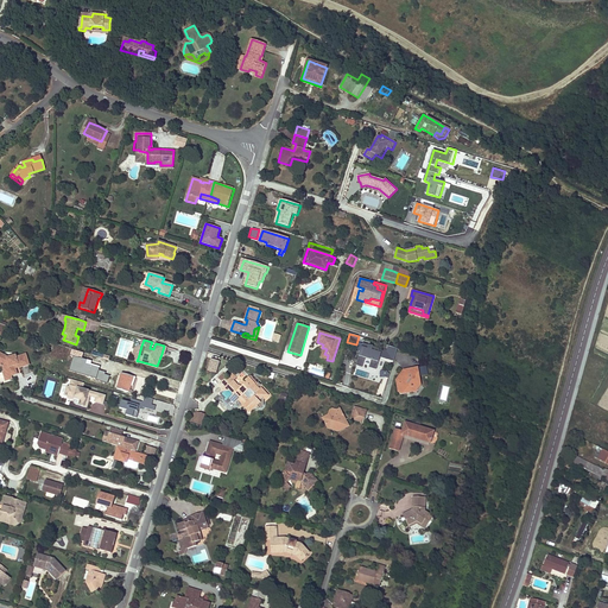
[(387,352),(363,344),(356,366),(362,367),(365,358),(372,360),(369,367),(377,369),(380,358),(394,362),(398,348),(390,346),(387,352)]
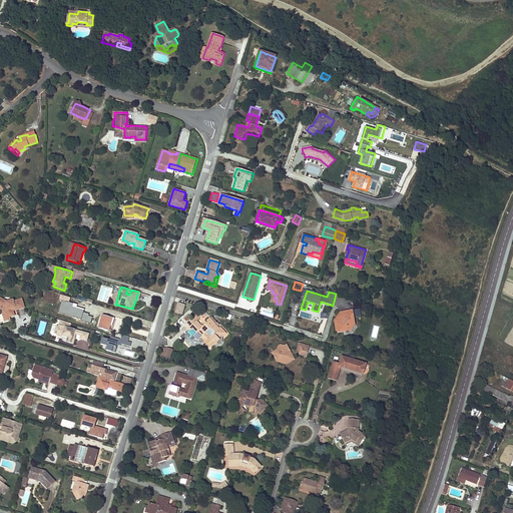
[(62,301),(58,313),(81,320),(91,323),(92,317),(88,316),(89,314),(83,312),(84,309),(77,307),(77,304),(73,303),(73,304),(69,302),(70,298),(60,295),(59,300),(62,301)]
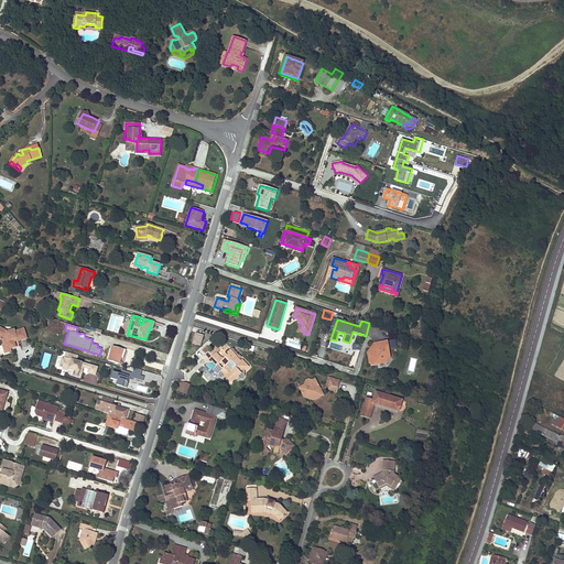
[(9,332),(0,326),(0,337),(1,338),(3,339),(4,344),(2,345),(4,350),(11,348),(17,347),(14,342),(18,340),(19,342),(28,338),(24,328),(15,332),(14,329),(9,332)]
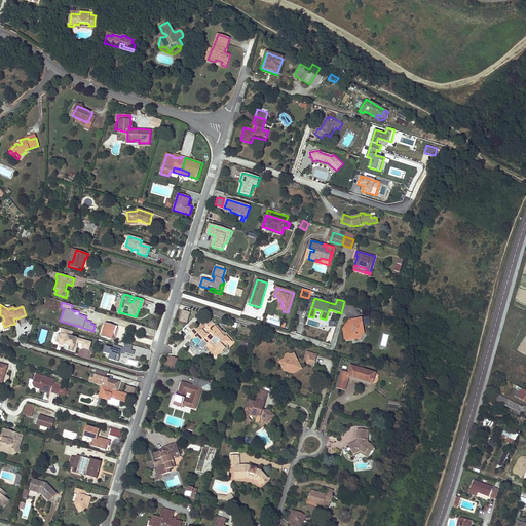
[(180,322),(187,323),(189,312),(181,310),(180,322)]
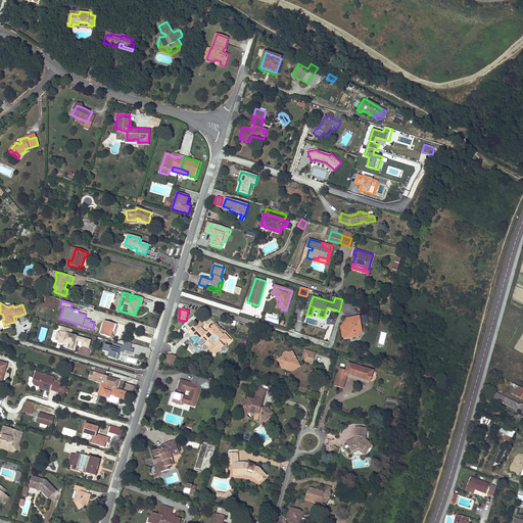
[(369,322),(367,315),(360,317),(362,323),(369,322)]
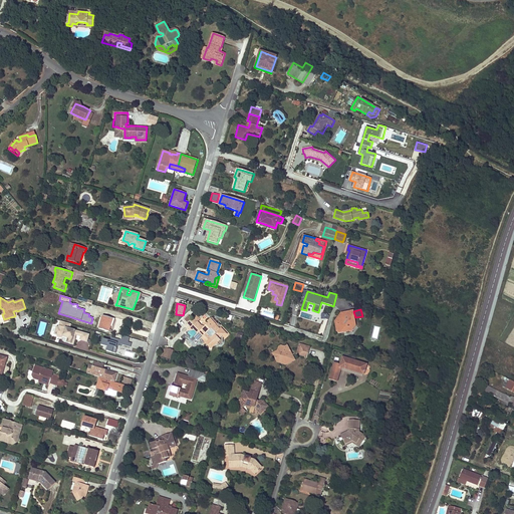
[(339,333),(342,333),(344,332),(348,326),(356,325),(355,317),(353,311),(341,313),(342,318),(340,321),(335,321),(337,332),(339,333)]
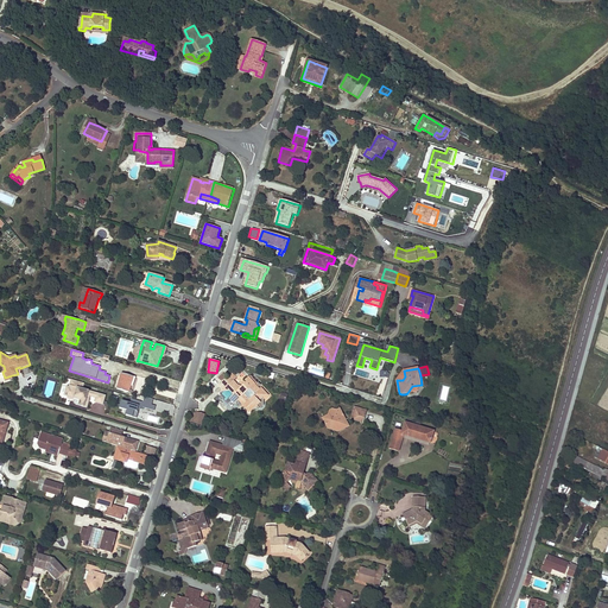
[(118,387),(124,388),(130,391),(134,374),(122,371),(118,387)]
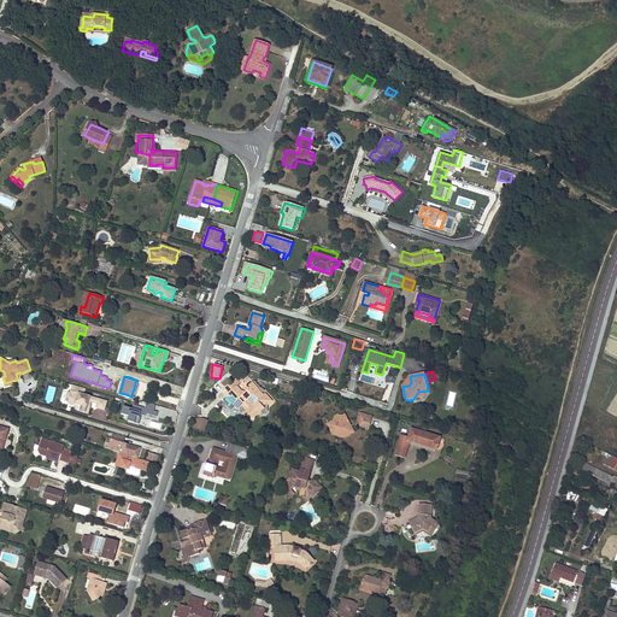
[(229,377),(225,381),(222,383),(230,393),(238,386),(239,385),(234,380),(233,382),(229,377)]
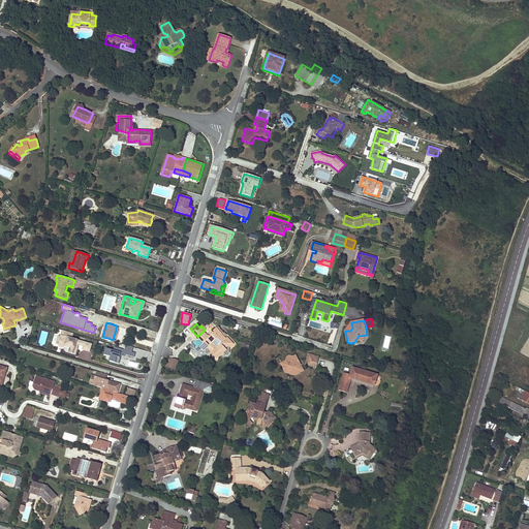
[(208,348),(218,360),(227,350),(226,349),(228,346),(228,342),(224,338),(226,336),(218,328),(214,331),(215,333),(210,338),(204,344),(201,346),(206,351),(208,348)]
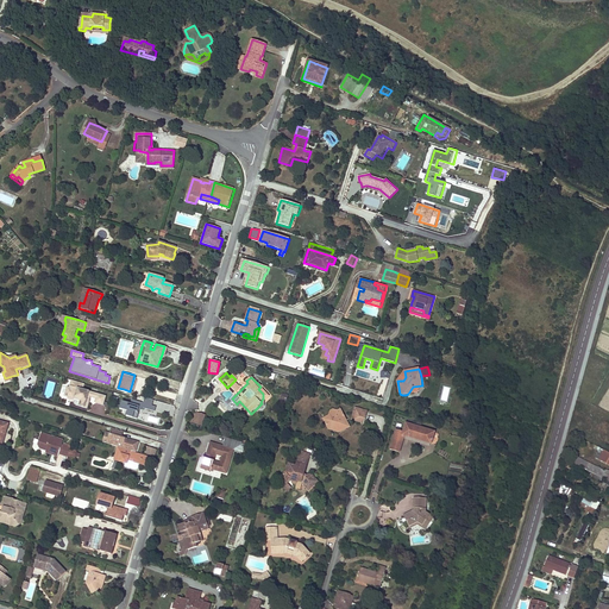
[(88,408),(89,401),(87,400),(88,396),(96,399),(98,394),(83,389),(85,384),(71,380),(69,388),(68,387),(64,396),(77,400),(76,405),(88,408)]
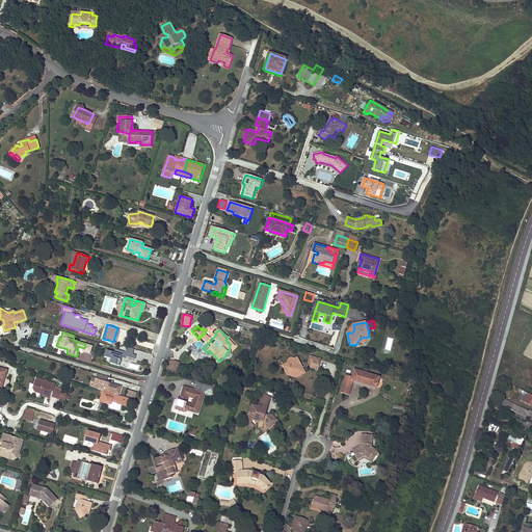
[(211,340),(205,333),(198,339),(193,344),(202,343),(205,346),(211,340)]
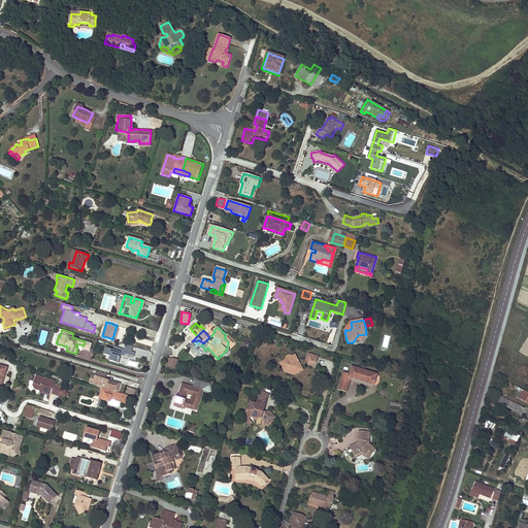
[(233,343),(226,335),(224,337),(228,341),(228,345),(226,349),(227,350),(233,343)]
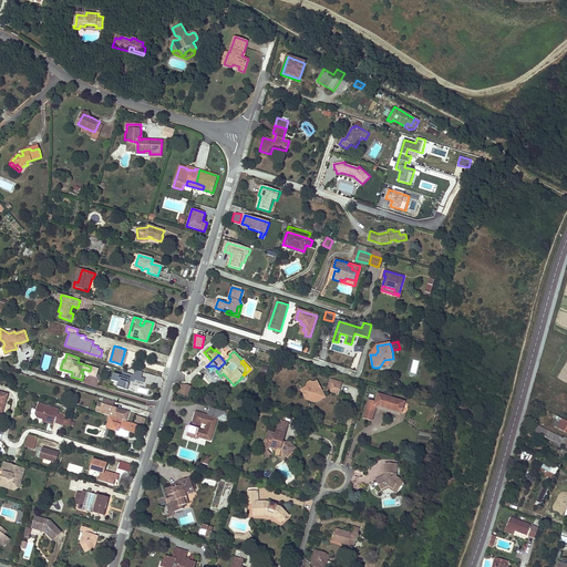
[(99,369),(91,367),(90,371),(89,374),(96,377),(99,369)]
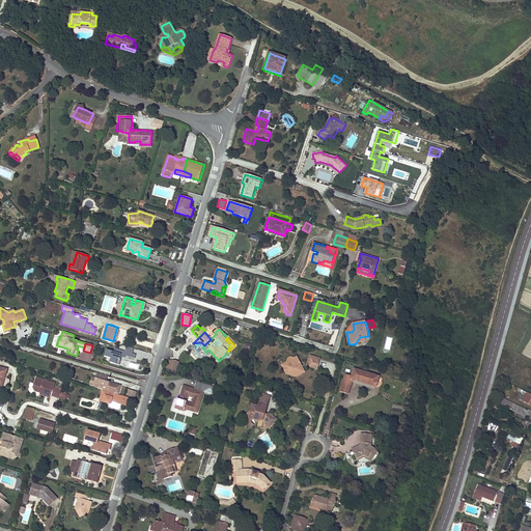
[(107,350),(105,356),(110,358),(109,361),(119,364),(121,358),(123,358),(124,356),(135,359),(136,354),(133,354),(134,348),(127,346),(124,351),(114,348),(113,352),(107,350)]
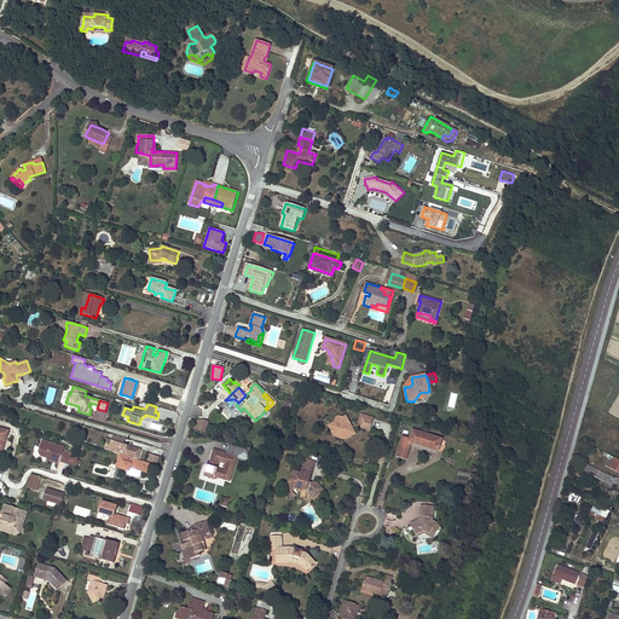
[(362,415),(358,426),(359,427),(363,417),(372,421),(374,418),(362,415)]
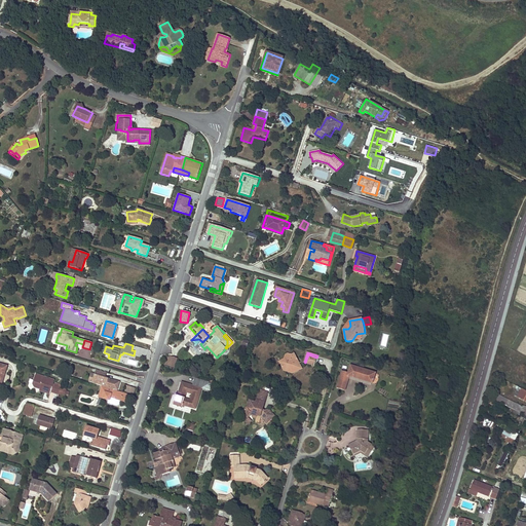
[(301,369),(300,366),(299,364),(300,363),(298,362),(294,354),(292,355),(290,354),(288,358),(285,360),(279,362),(285,370),(290,367),(293,373),(301,369)]
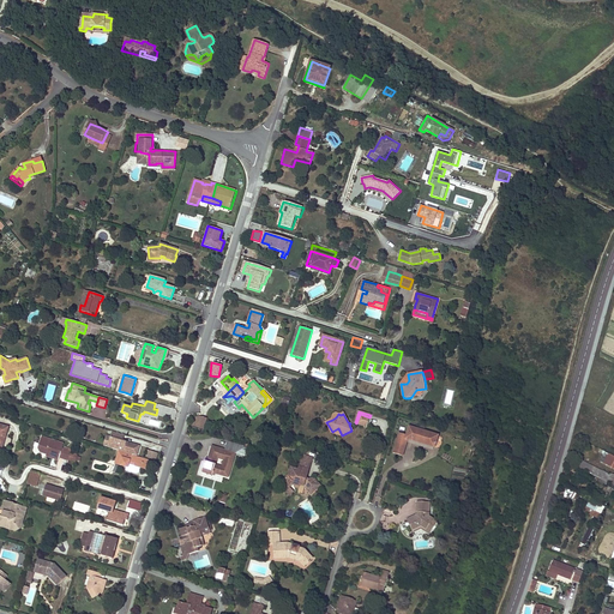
[(356,423),(361,425),(366,426),(369,417),(360,414),(356,423)]
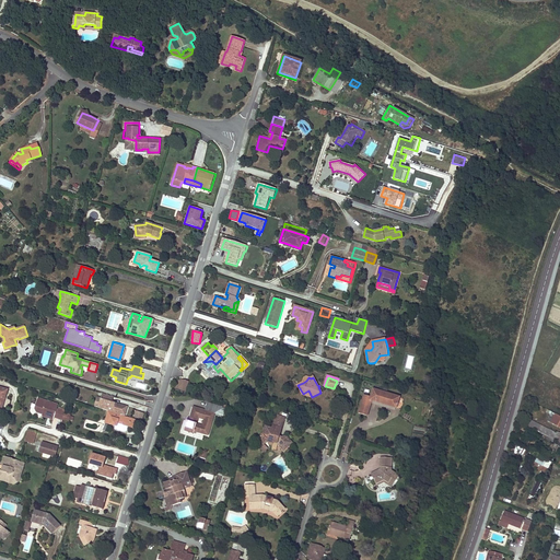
[(179,381),(177,388),(186,392),(189,381),(185,380),(179,381)]
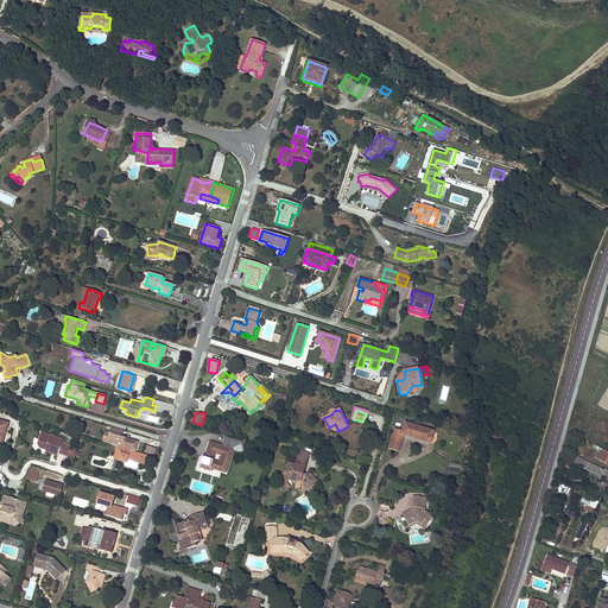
[(399,453),(401,444),(404,436),(431,444),(435,431),(405,423),(403,431),(396,429),(390,449),(399,453)]
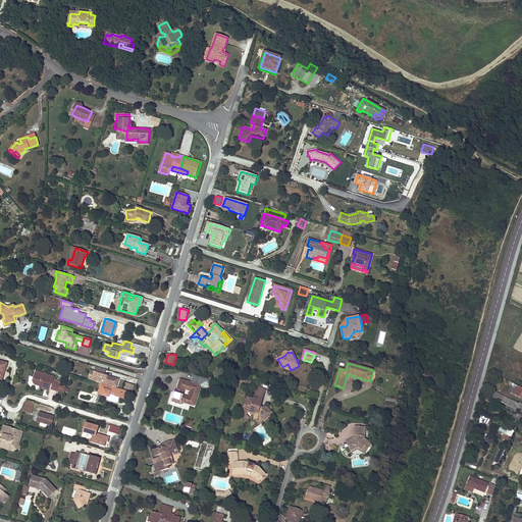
[(96,368),(93,380),(116,387),(118,381),(110,378),(108,376),(104,374),(105,370),(106,370),(97,367),(96,368)]
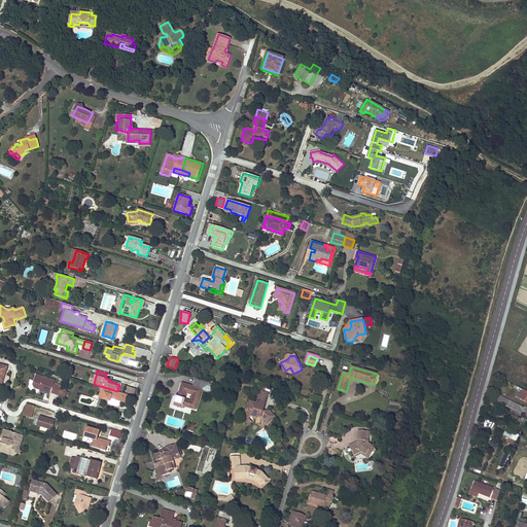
[(32,373),(29,380),(34,389),(40,391),(40,390),(45,391),(46,390),(51,391),(50,392),(59,394),(61,389),(61,387),(54,385),(55,381),(32,373)]
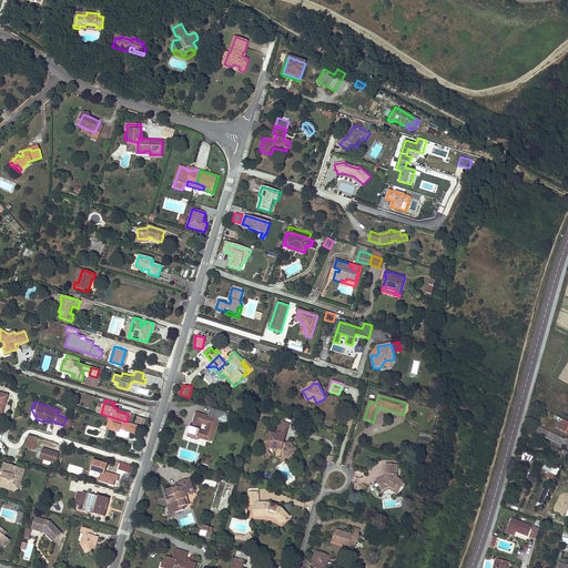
[(194,426),(191,426),(190,430),(189,435),(198,437),(199,435),(212,439),(219,418),(212,416),(198,412),(194,423),(195,423),(194,426)]
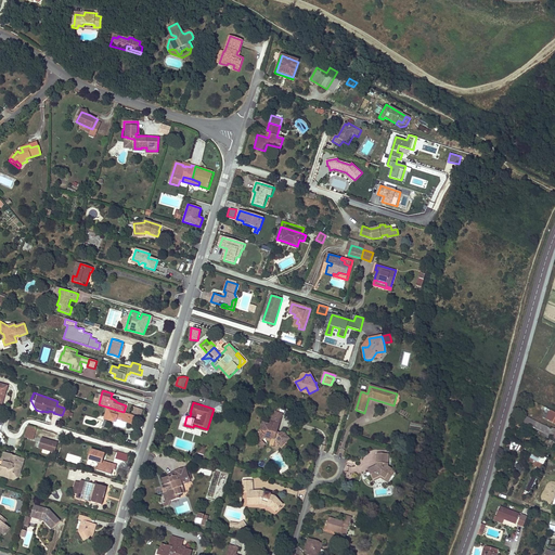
[(108,408),(105,418),(111,421),(110,424),(121,427),(125,425),(126,423),(133,425),(136,416),(108,408)]
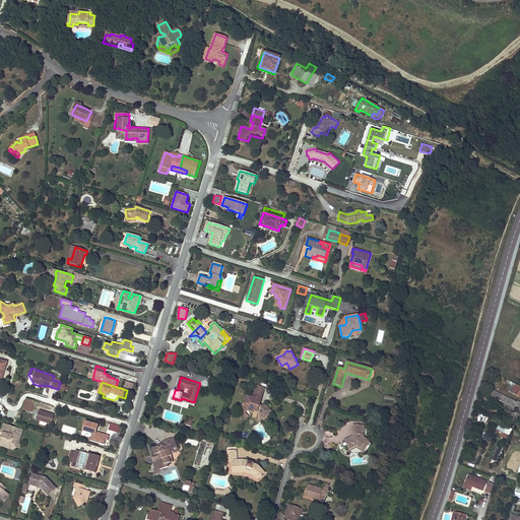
[(127,382),(125,387),(132,390),(134,385),(127,382)]
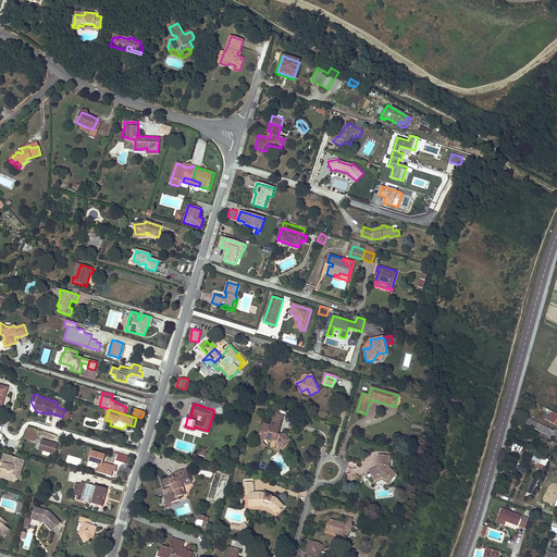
[(272,441),(273,441),(273,440),(279,442),(284,447),(292,440),(286,434),(281,434),(279,432),(284,416),(275,413),(271,426),(264,424),(262,431),(257,437),(261,442),(263,443),(267,440),(272,441)]
